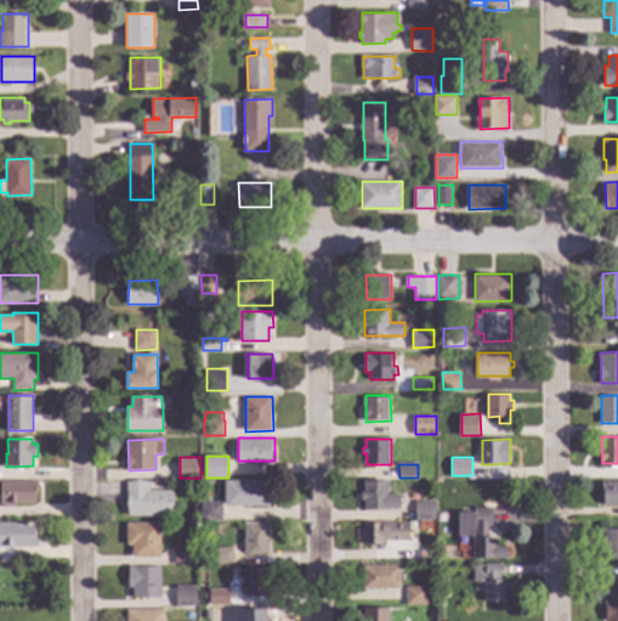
[(272,506),(226,506),(226,480),(272,480),(272,506)]
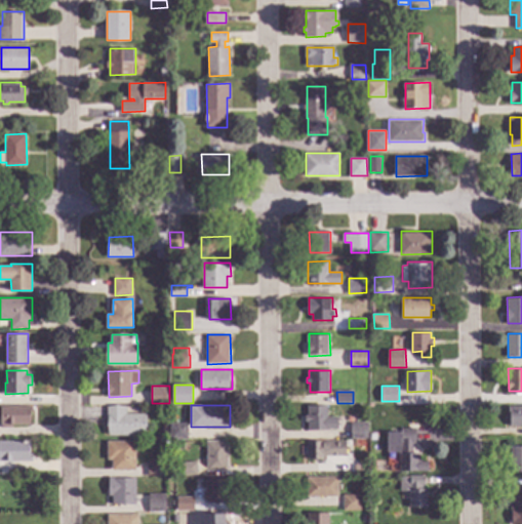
[(328,416),(339,416),(339,428),(328,428),(328,430),(309,430),(309,421),(306,421),(306,415),(309,415),(309,406),(328,405),(328,416)]
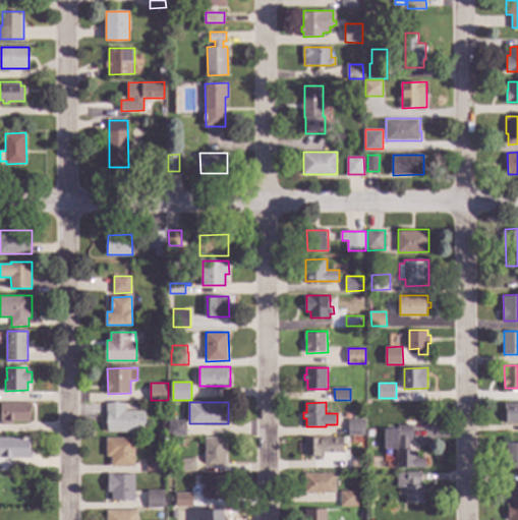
[(34,408),(31,408),(31,423),(2,423),(2,403),(34,403),(34,408)]
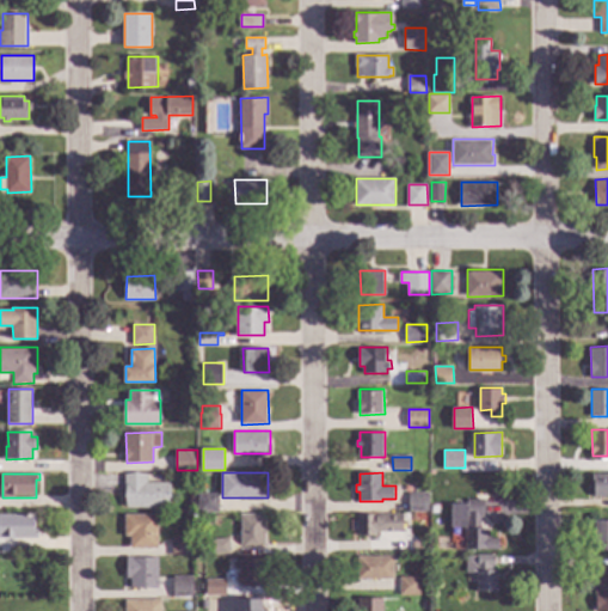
[(148,482),(171,482),(171,507),(127,507),(127,484),(126,484),(126,474),(148,474),(148,482)]
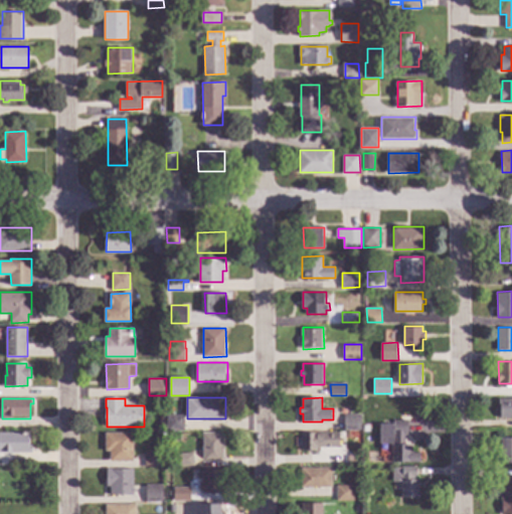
[(511,416),(500,416),(500,398),(511,398),(511,416)]
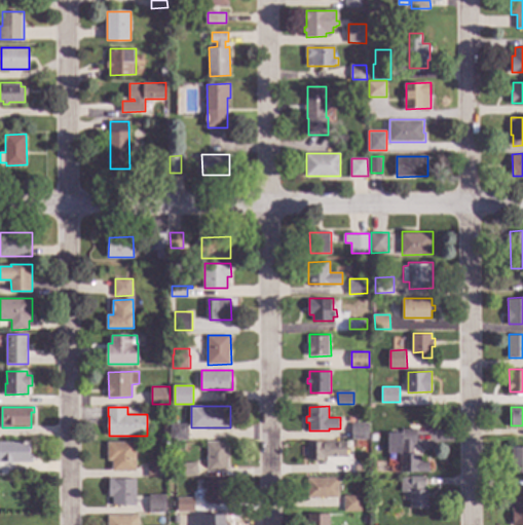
[(370,439),(352,439),(352,422),(369,422),(370,439)]
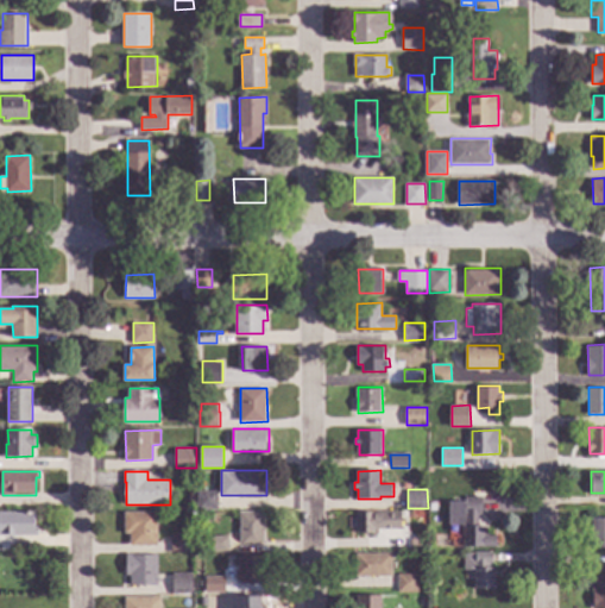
[(219,509),(199,509),(199,491),(219,491),(219,509)]
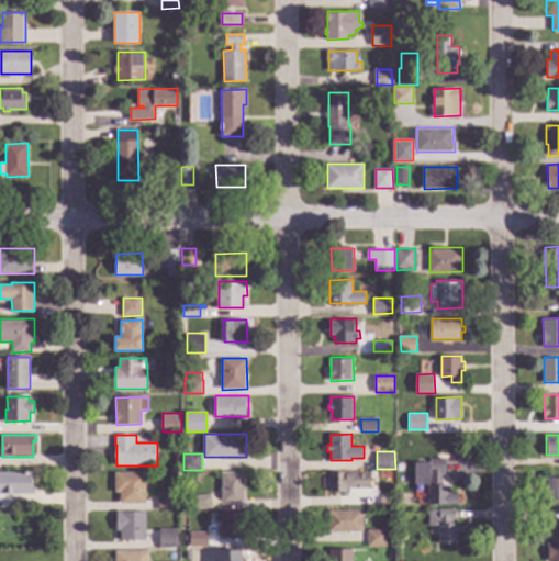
[(446,474),(443,474),(443,484),(449,484),(449,491),(453,490),(453,493),(460,493),(460,504),(431,505),(431,484),(416,484),(415,461),(431,461),(431,458),(446,458),(446,474)]
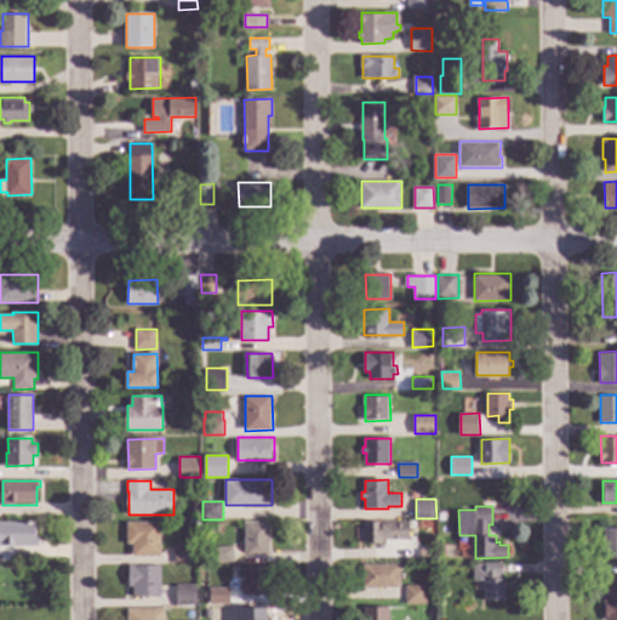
[(36,536),(39,536),(39,546),(0,546),(0,522),(36,521),(36,536)]
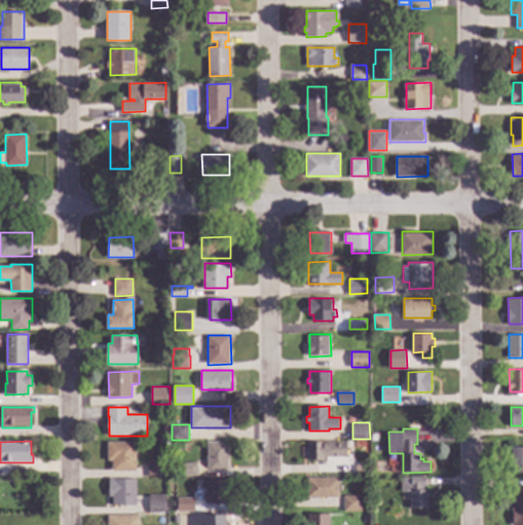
[(347,456),(325,456),(325,461),(309,461),(309,442),(347,441),(347,456)]
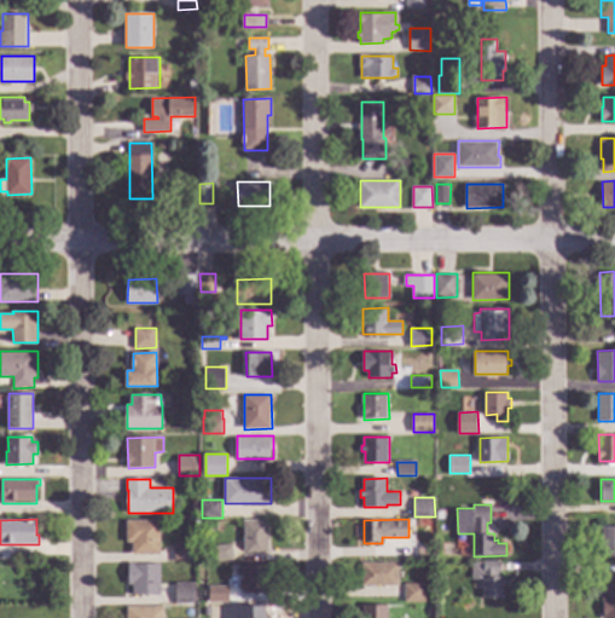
[(161,554),(133,554),(133,542),(128,542),(128,521),(161,520),(161,554)]
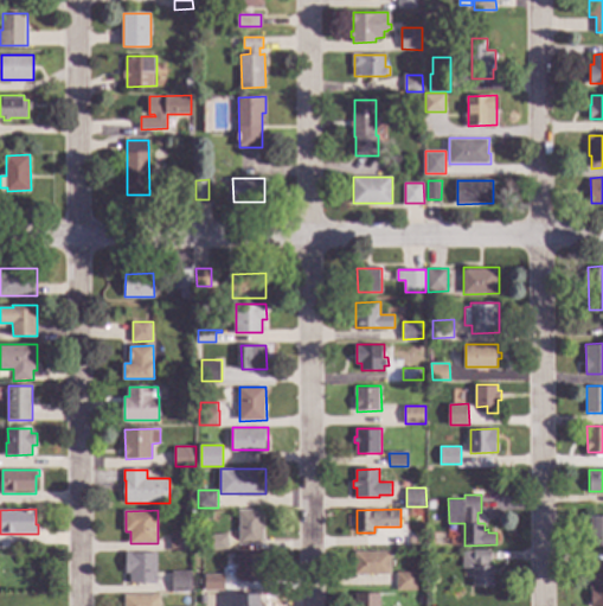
[(264,544),(241,544),(239,510),(263,510),(264,544)]
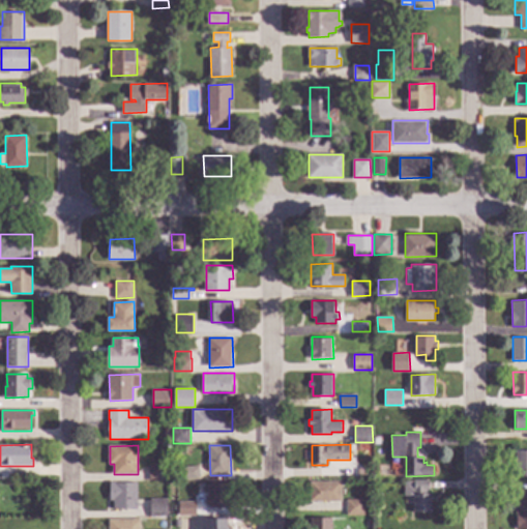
[(526,475),(517,475),(517,464),(515,464),(515,459),(517,459),(517,449),(526,449),(526,475)]
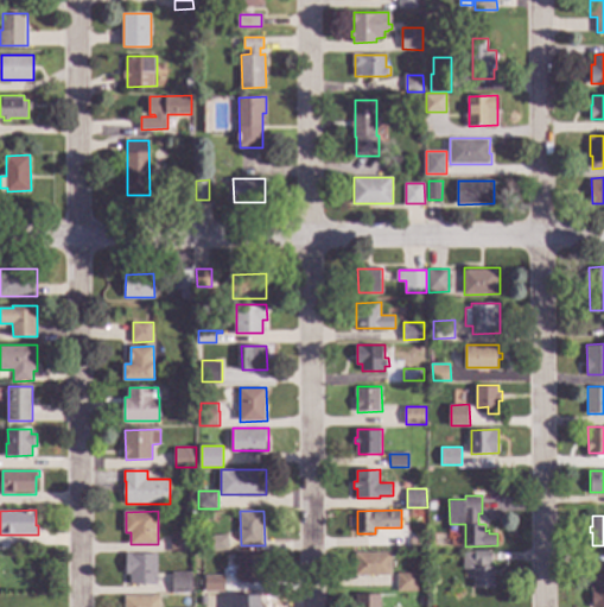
[(195,550),(172,551),(172,533),(194,532),(195,550)]
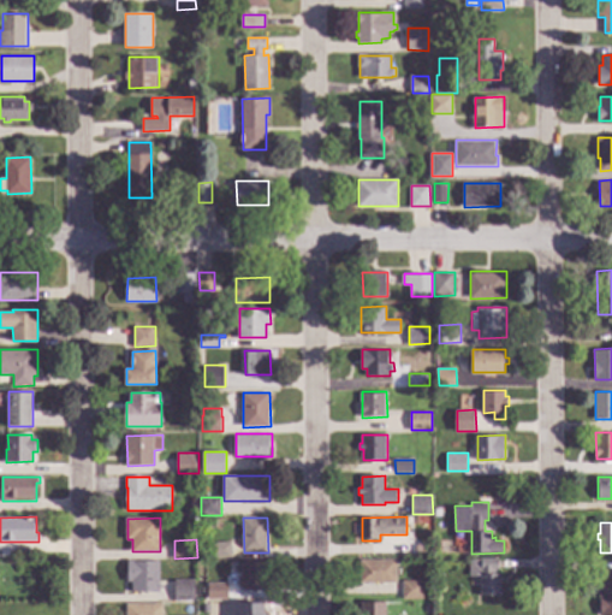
[(233,556),(211,557),(211,542),(233,540),(233,556)]
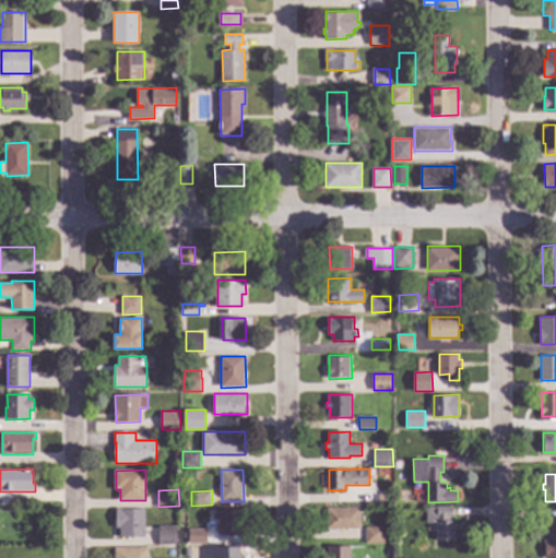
[(453,506),(454,515),(451,515),(451,520),(457,520),(457,541),(437,541),(437,522),(427,522),(427,506),(453,506)]
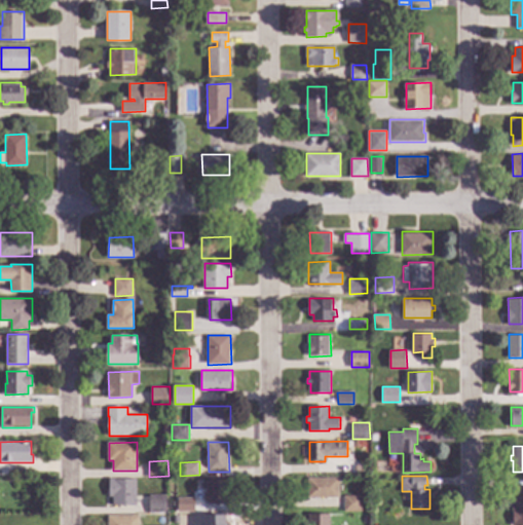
[(340,496),(309,496),(308,478),(340,478),(340,496)]
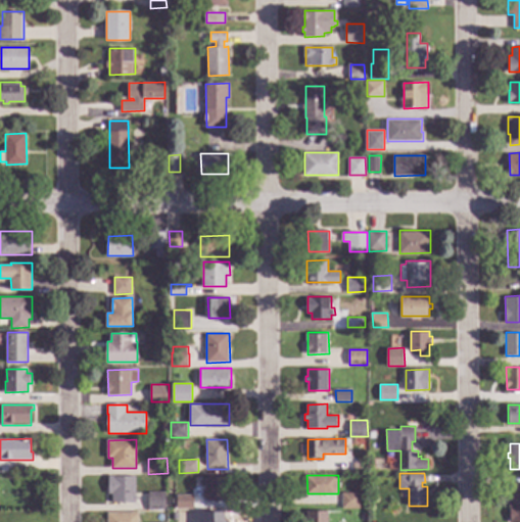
[(136,502),(113,503),(113,493),(109,493),(109,476),(136,476),(136,502)]
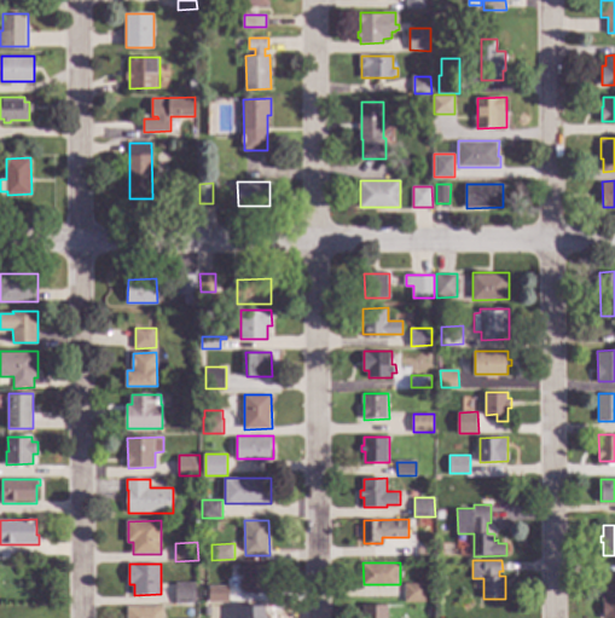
[(270,591),(243,593),(243,565),(270,564),(270,591)]
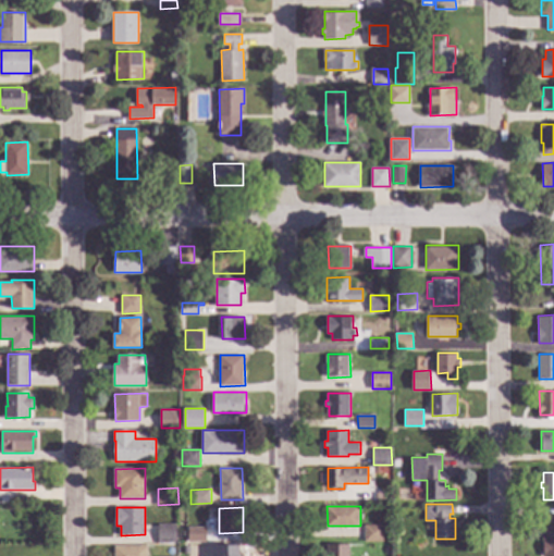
[(384,541),(366,542),(365,524),(383,524),(384,541)]
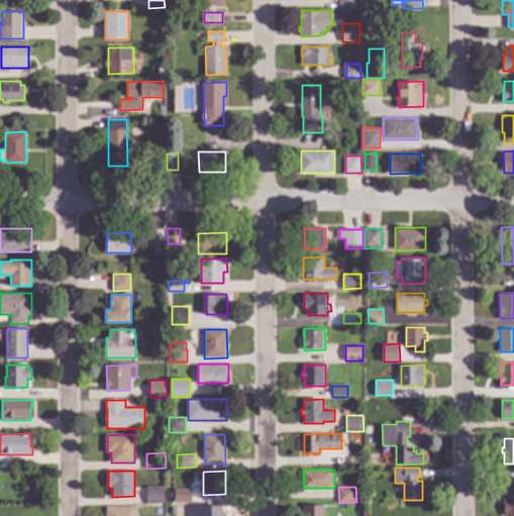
[(513,515),(504,515),(504,488),(513,488),(513,515)]
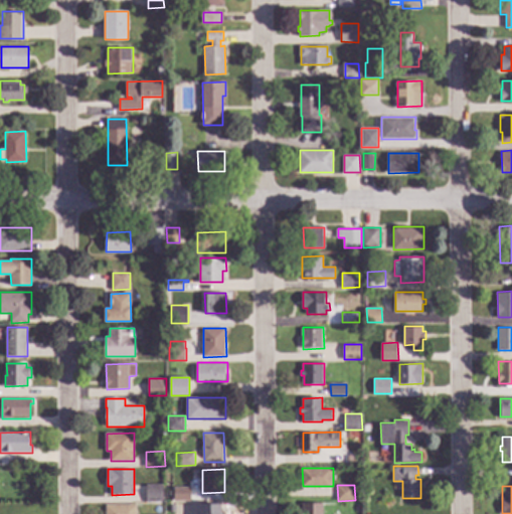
[(191,499),(175,500),(175,487),(191,487),(191,499)]
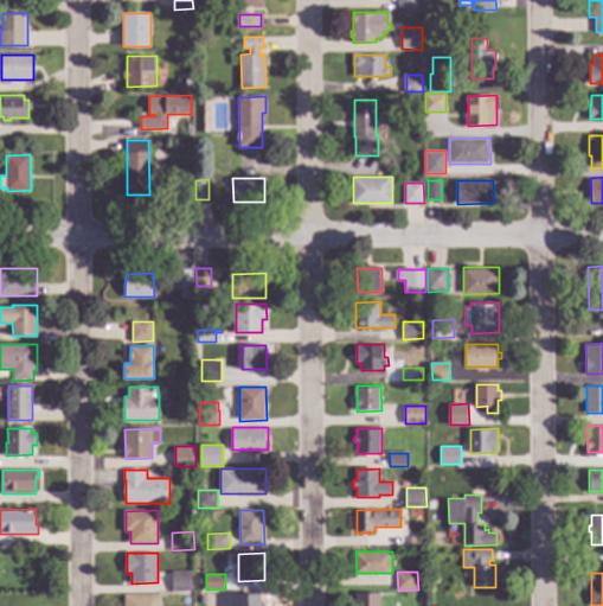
[(193,591),(175,591),(175,578),(193,576),(193,591)]
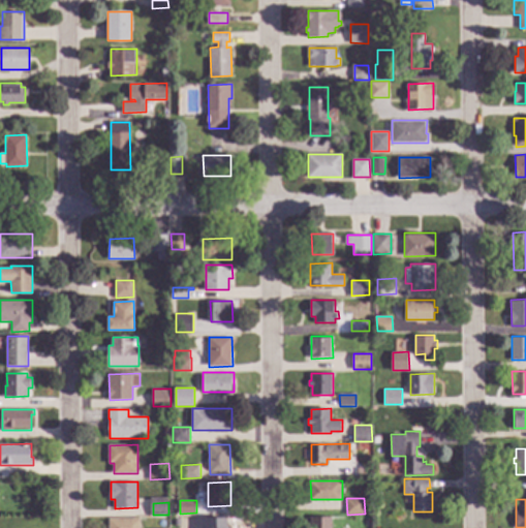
[(228,527),(213,527),(212,517),(228,517),(228,527)]
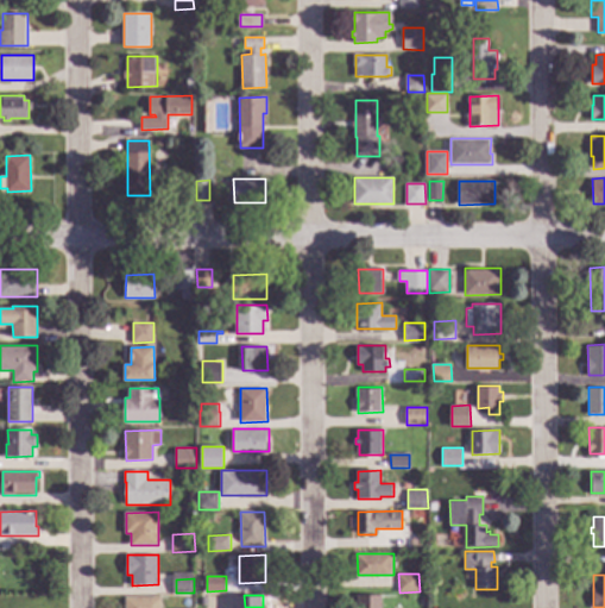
[(383,595),(383,607),(355,607),(358,607),(358,595),(383,595)]
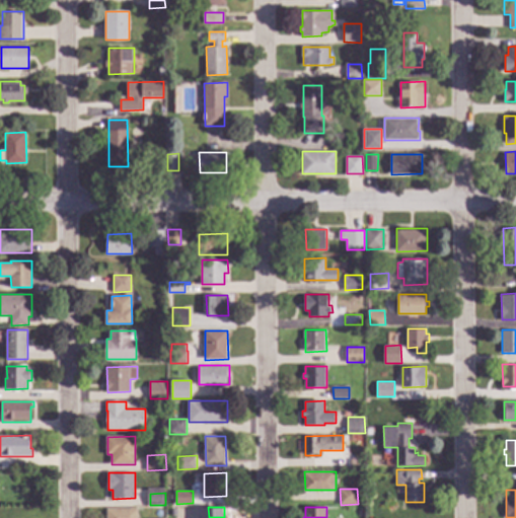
[(138,517),(107,517),(107,508),(138,508),(138,517)]
